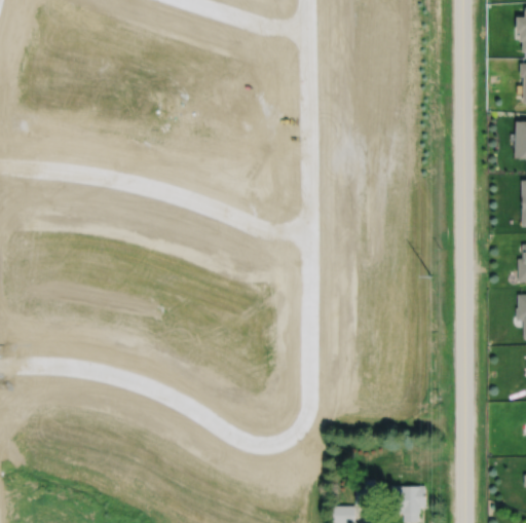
[(516,17),(516,33),(519,33),(519,41),(522,41),(522,52),(525,52),(525,8),(525,17),(516,17)]
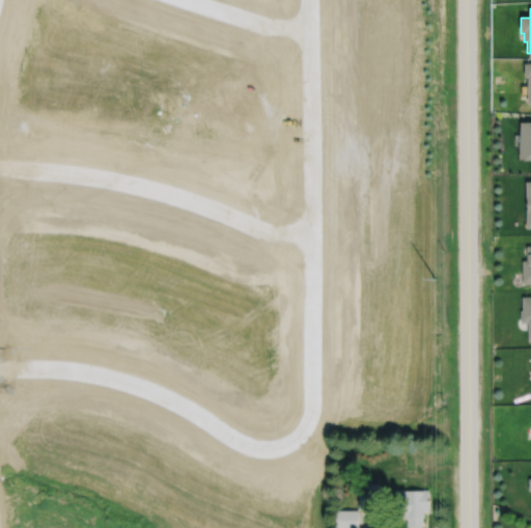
[(530,123),(521,123),(520,161),(530,161),(530,123)]
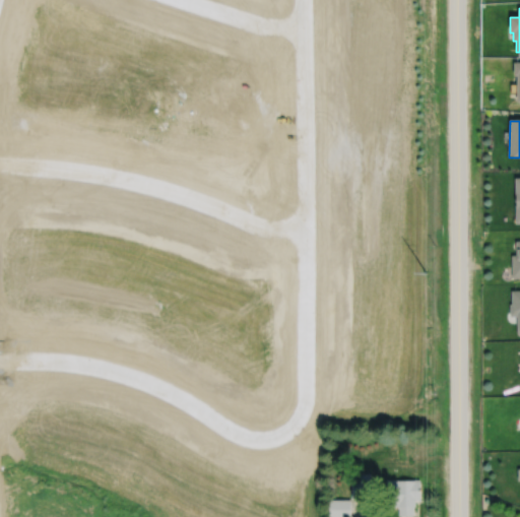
[(511,257),(512,279),(519,279),(519,243),(515,244),(516,257),(511,257)]
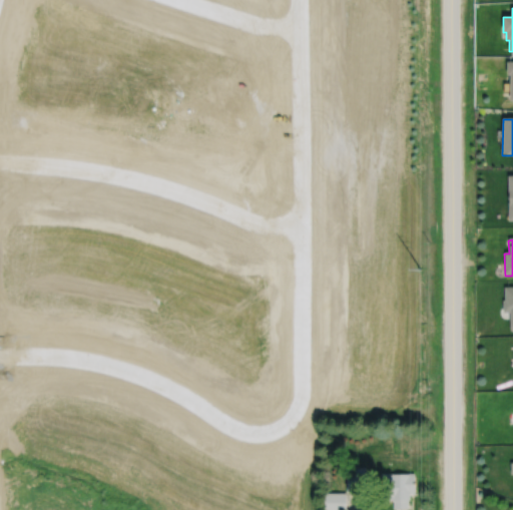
[(512,288),(504,289),(505,303),(503,303),(503,315),(510,314),(510,333),(512,332),(512,288)]
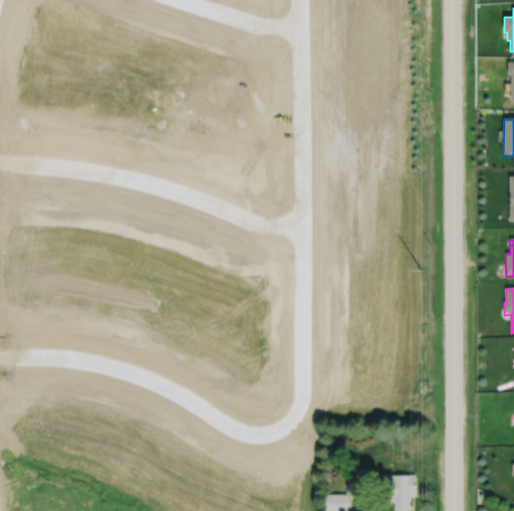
[(381,475),(381,502),(394,502),(394,510),(409,510),(409,501),(410,501),(410,495),(415,495),(415,475),(381,475)]
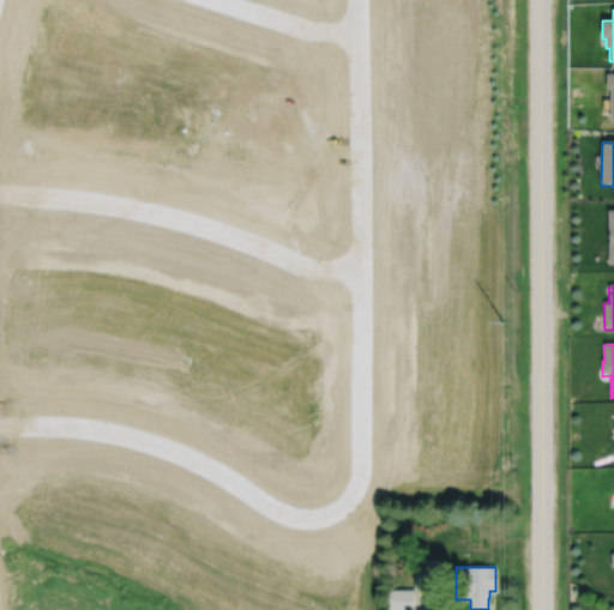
[(389,609),(389,590),(414,590),(414,609),(389,609)]
